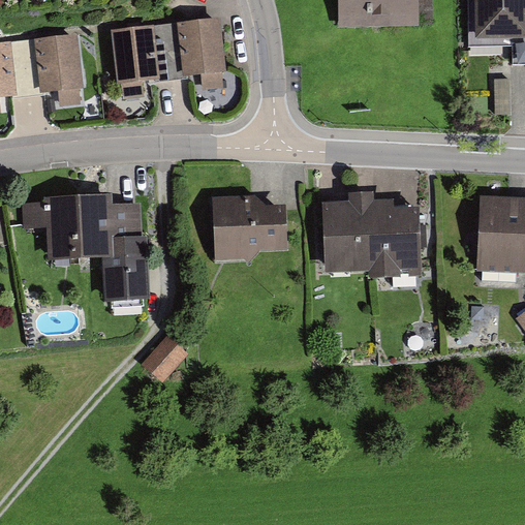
[(336,0),(337,21),(419,21),(418,0),(336,0)]
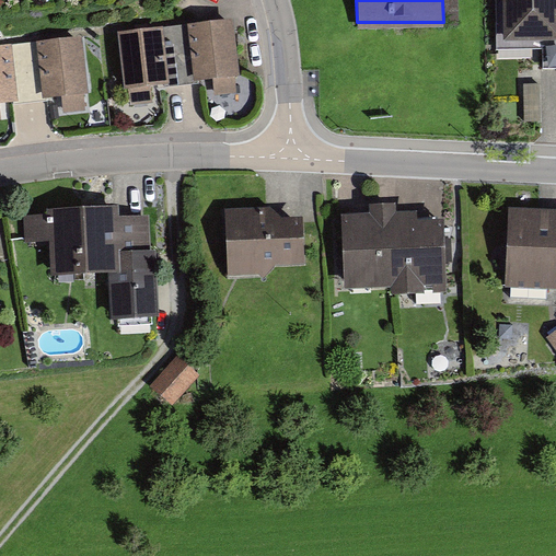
[(497,0),(499,38),(555,36),(555,0),(497,0)]
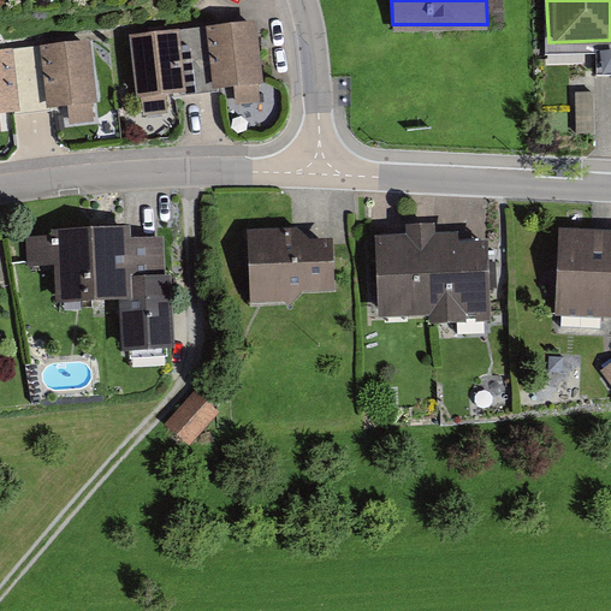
[(254,21),(203,24),(209,85),(233,83),(235,100),(261,98),(254,21)]
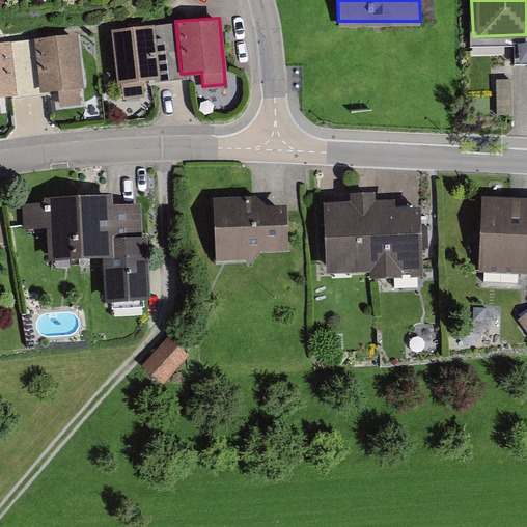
[(151,24),(113,28),(120,92),(149,90),(148,76),(157,75),(151,24)]
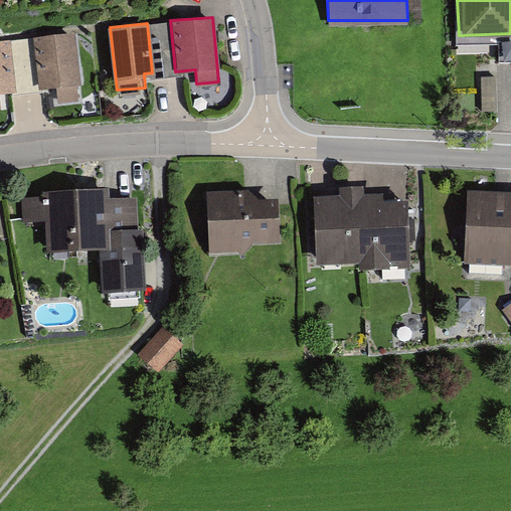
[(76,33),(39,36),(42,88),(59,86),(60,97),(81,95),(76,33)]
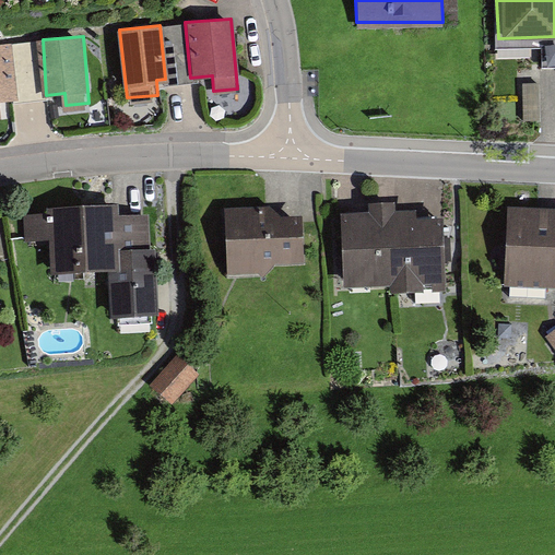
[(4,42),(0,42),(0,115),(0,110),(0,98),(12,97),(4,42)]
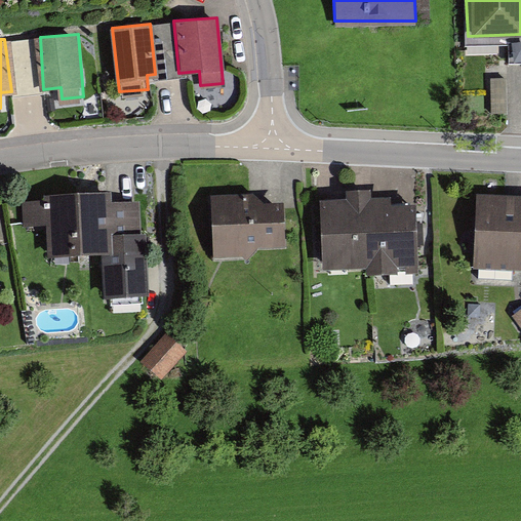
[(342,198),(320,198),(320,267),(353,266),(354,273),(386,272),(386,263),(416,264),(413,207),(366,189),(342,190),(342,198)]
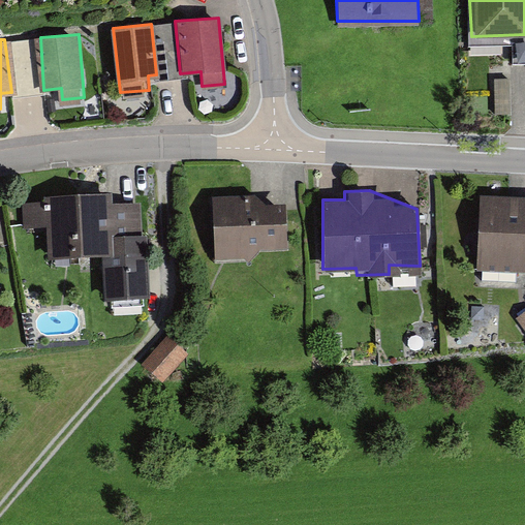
[(110,193),(43,195),(43,205),(29,205),(30,232),(48,230),(49,264),(101,263),(102,301),(145,300),(141,204),(110,205),(110,193)]
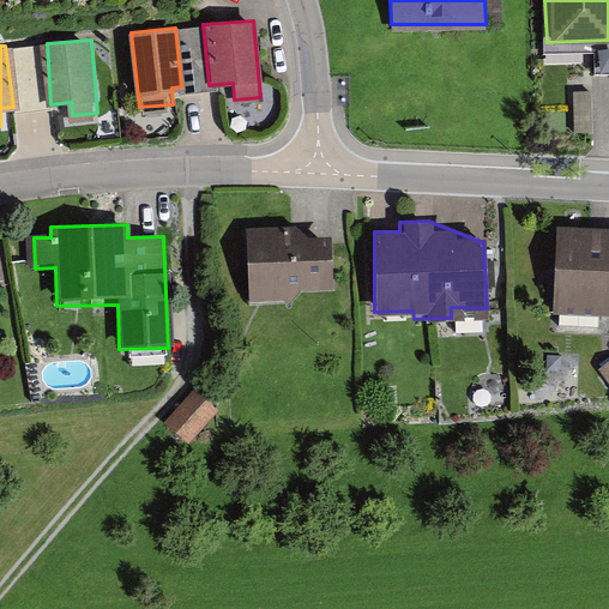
[(608,228),(560,227),(556,312),(608,313),(608,228)]
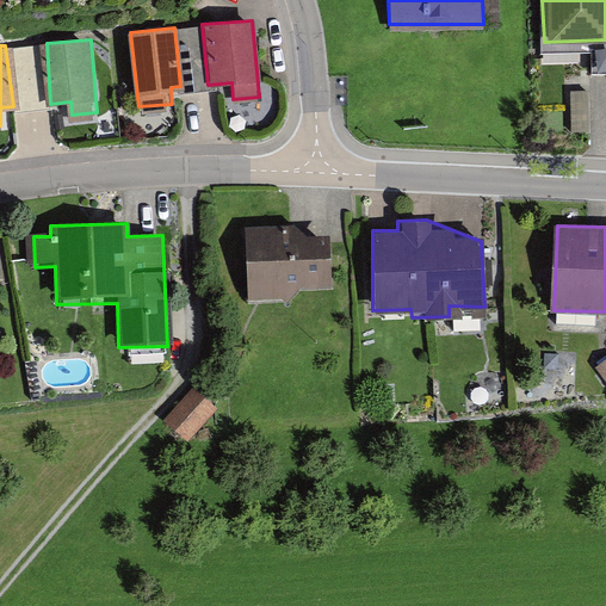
[(292,227),(246,229),(247,298),(283,297),(295,289),(328,289),(325,234),(302,235),(292,227)]
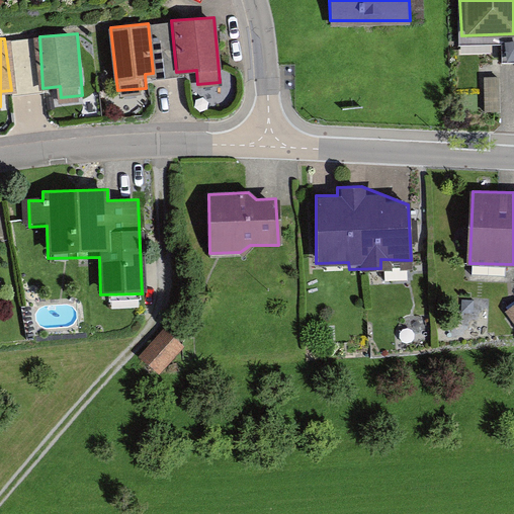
[(147,349),(162,370),(193,347),(178,326),(147,349)]
